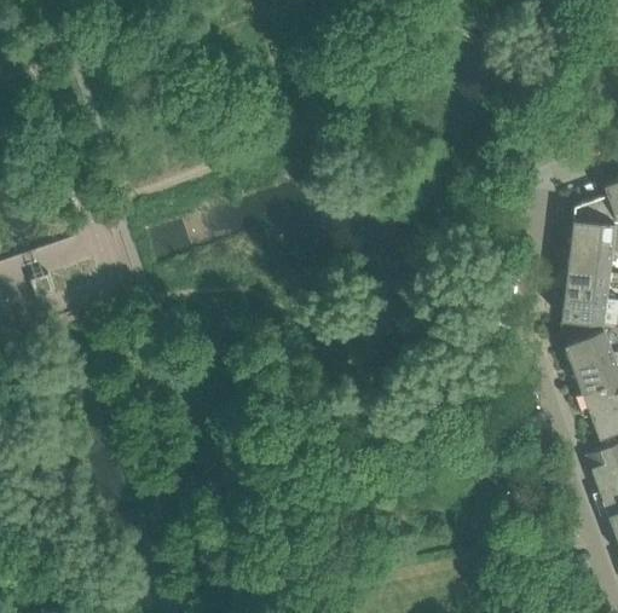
[(617,183),(604,189),(607,197),(617,220),(617,183)]
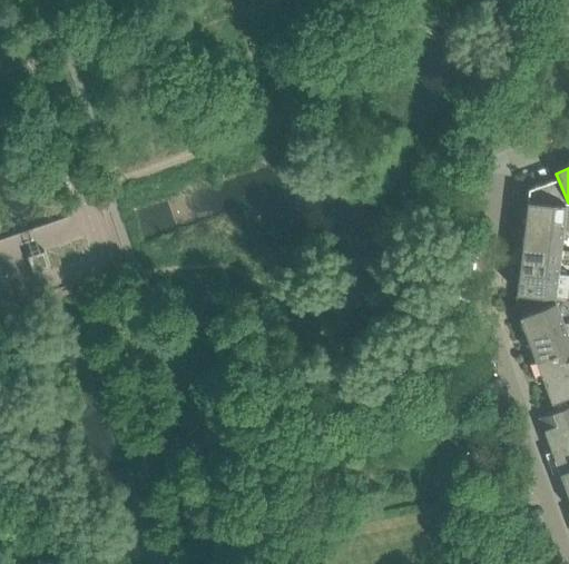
[(568,203),(559,181),(529,194),(528,205),(562,209),(562,208),(568,206),(568,203)]
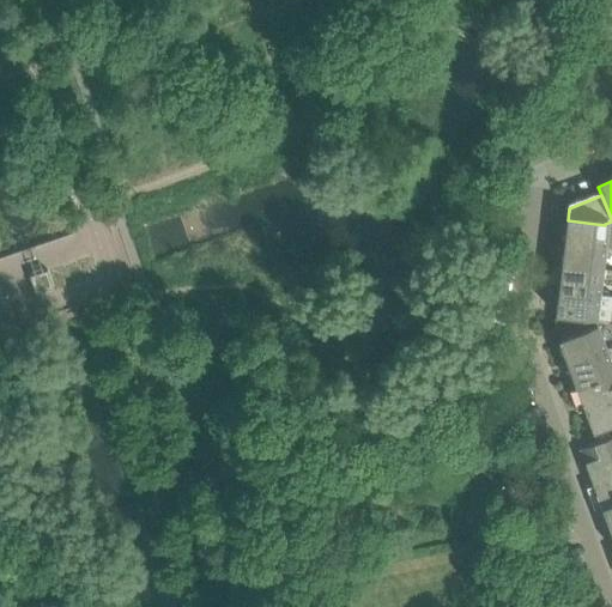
[(606,252),(610,225),(605,225),(568,220),(564,246),(606,252)]
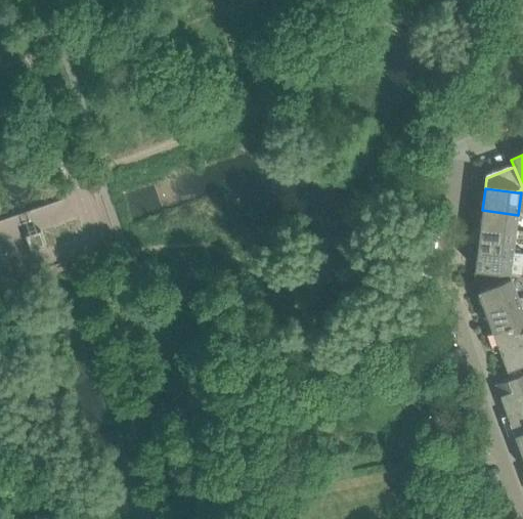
[(516,235),(518,215),(482,210),(480,231),(516,235)]
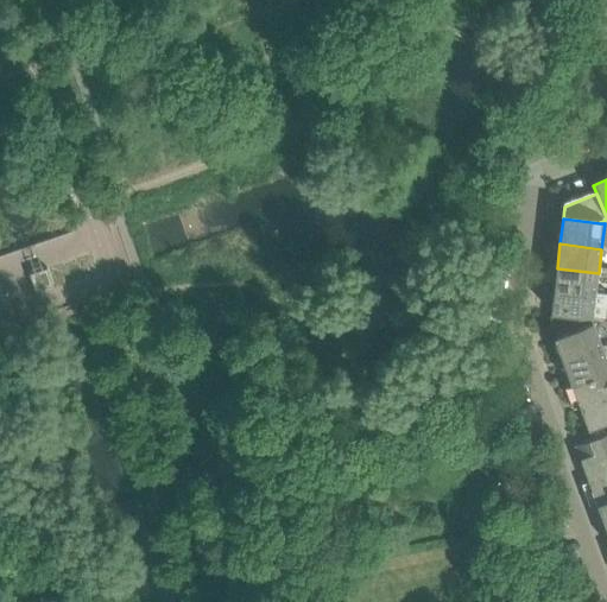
[(596,296),(599,273),(557,268),(554,292),(596,296)]
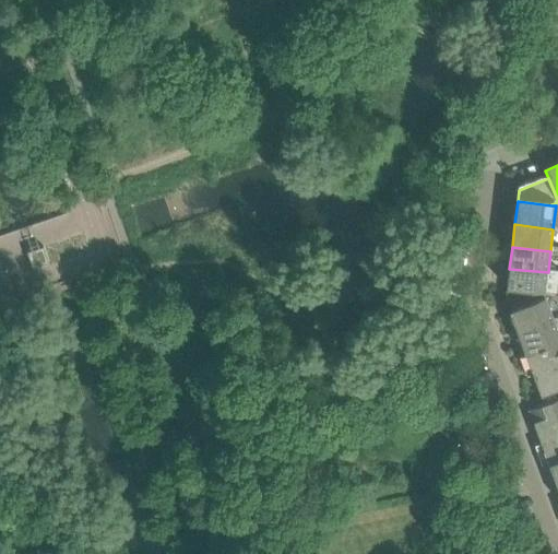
[(44,251),(36,255),(28,257),(34,272),(49,268),(44,251)]
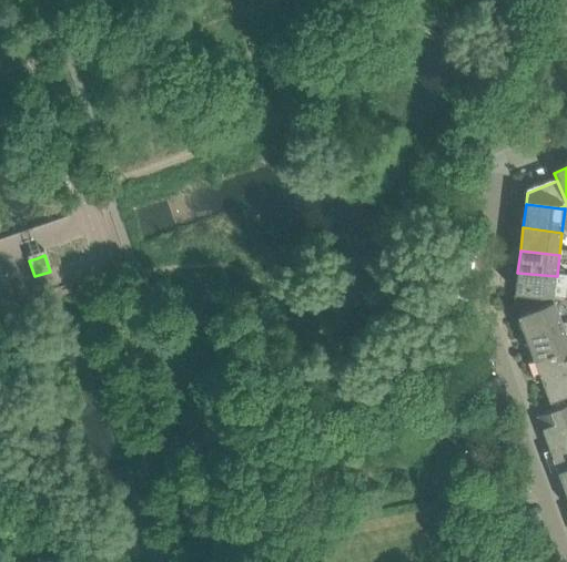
[(554,300),(557,276),(517,273),(515,297),(554,300)]
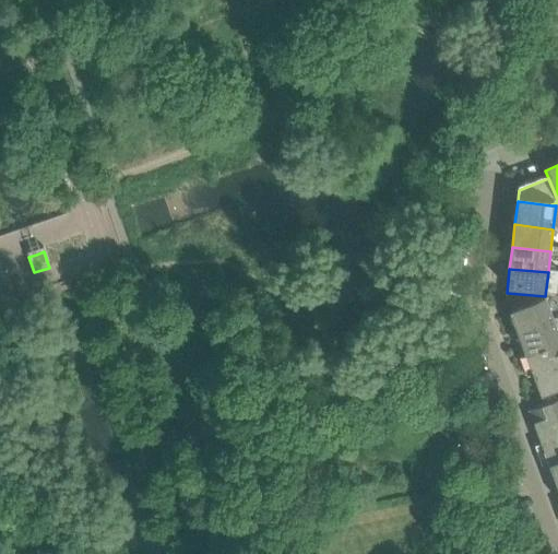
[(510,315),(547,302),(545,296),(507,293),(506,304),(510,315)]
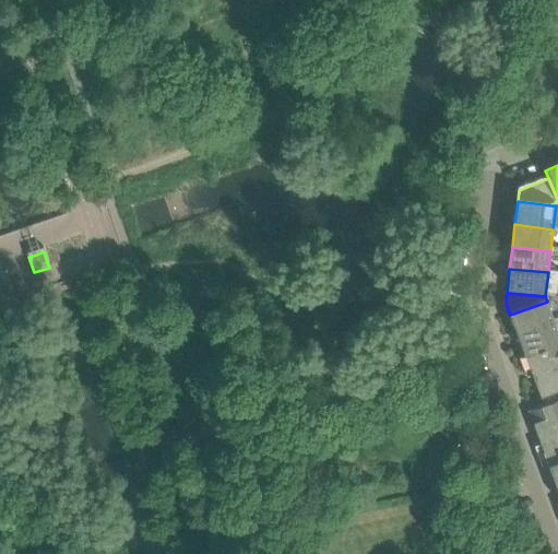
[(555,323),(547,302),(510,315),(518,338),(555,323)]
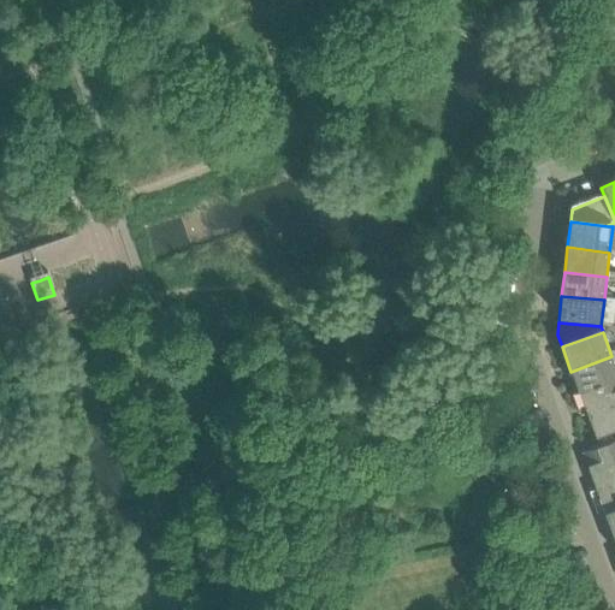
[(614,365),(611,356),(571,372),(579,395),(614,380),(614,365)]
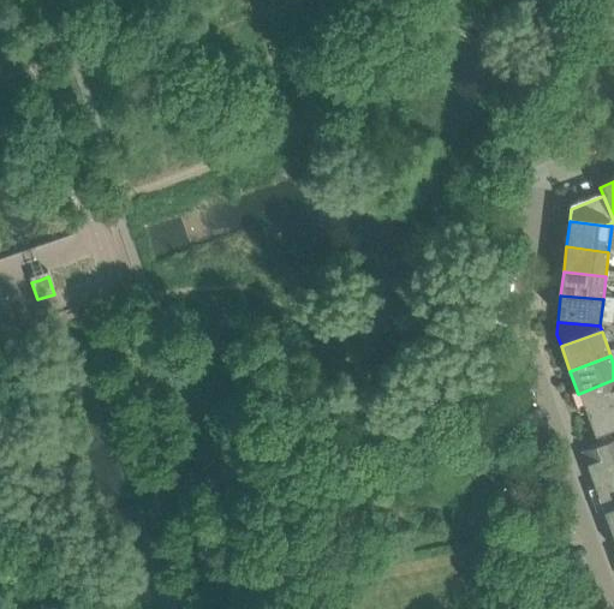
[(613,380),(578,394),(596,441),(613,433),(613,380)]
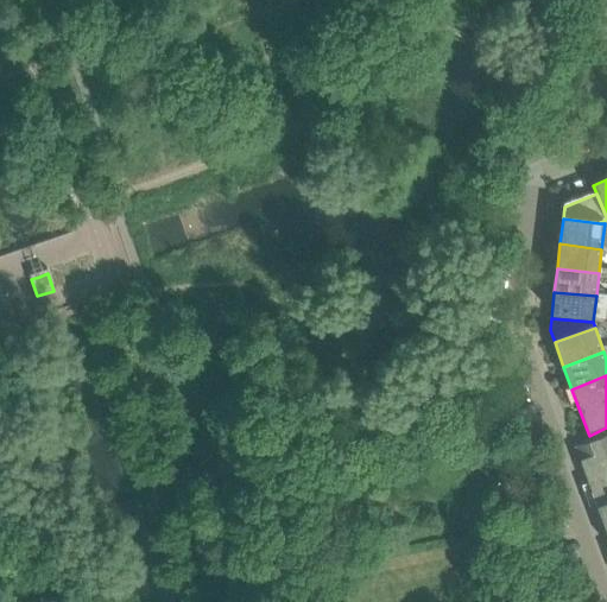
[(606,438),(576,450),(598,509),(606,505),(606,438)]
